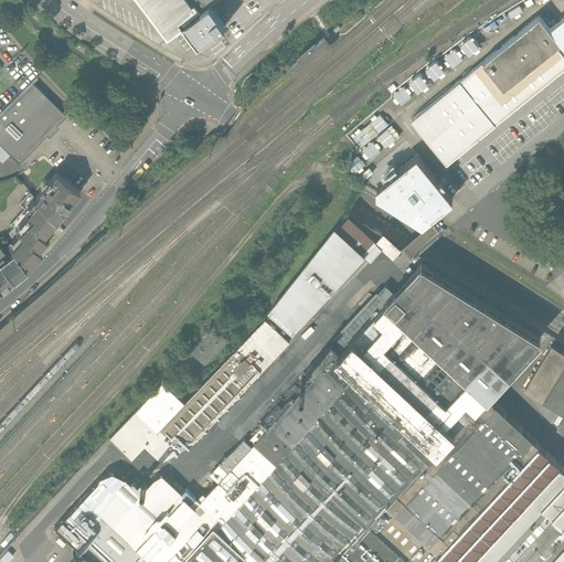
[(138,0),(167,39),(181,29),(197,50),(216,35),(224,30),(208,8),(217,0),(138,0)]
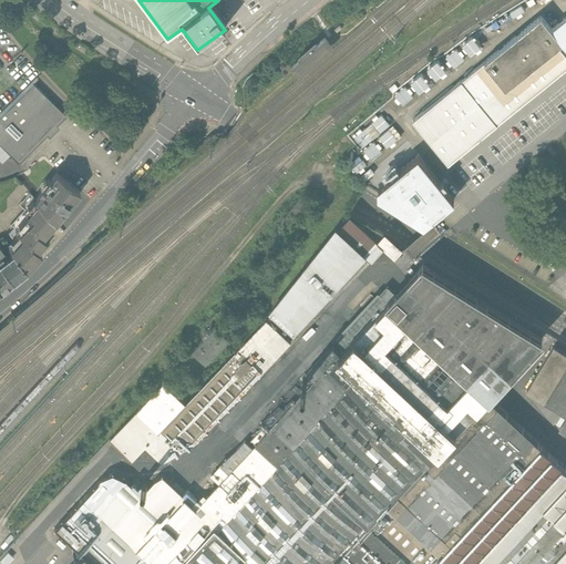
[(520,9),(497,23),(501,29),(523,16),(520,9)]
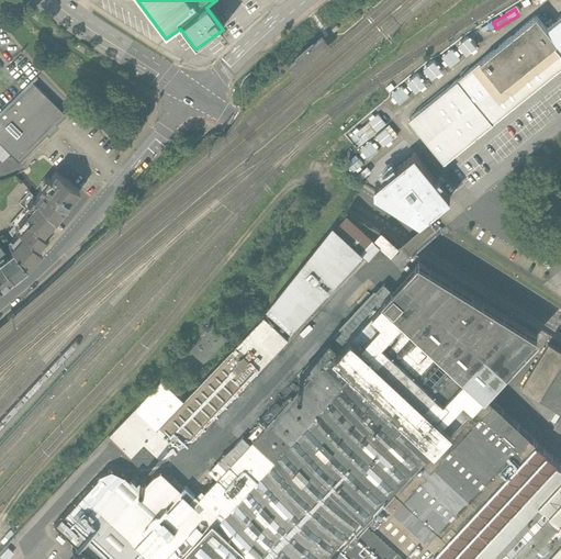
[(407,122),(444,166),(494,125),(560,71),(560,59),(556,54),(559,51),(560,52),(560,20),(546,33),(536,20),(407,122)]
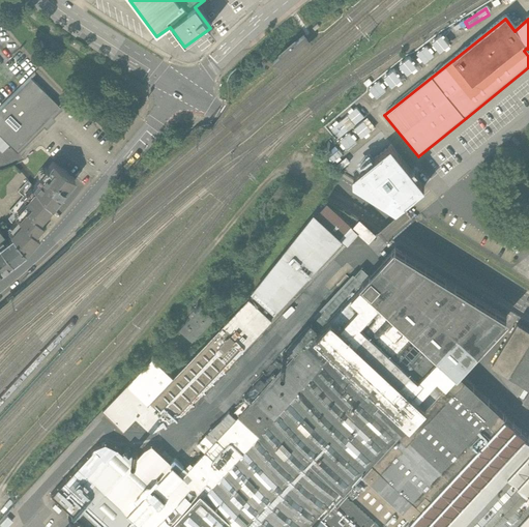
[(440,37),(431,45),(438,55),(448,47),(440,37)]
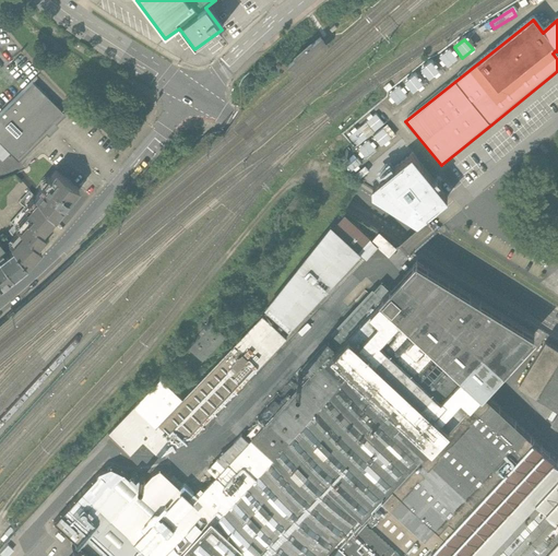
[(448,52),(438,60),(446,70),(456,62),(448,52)]
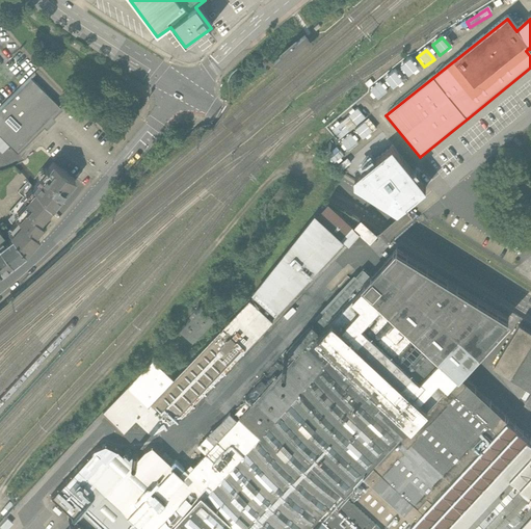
[(409,59),(399,68),(407,77),(417,70),(409,59)]
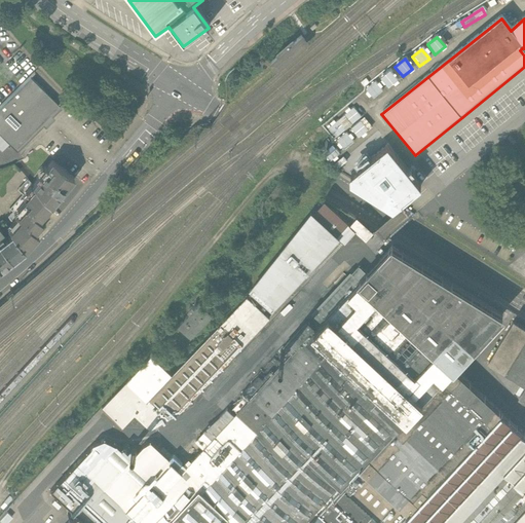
[(389,71),(379,79),(387,88),(397,80),(389,71)]
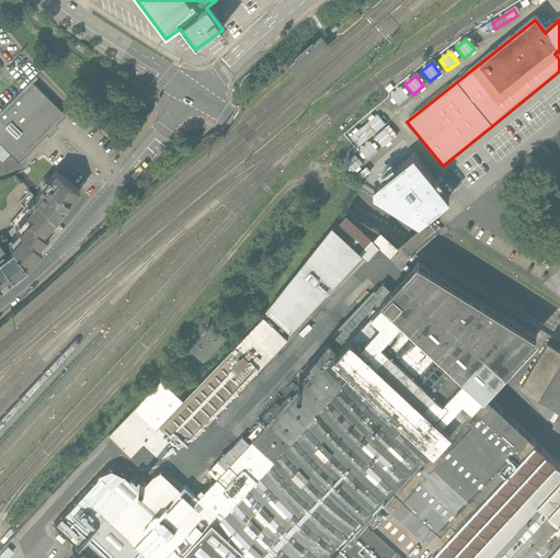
[(63,116),(31,86),(0,115),(0,163),(1,166),(9,157),(15,163),(44,136),(48,139),(57,131),(53,126),(63,116)]
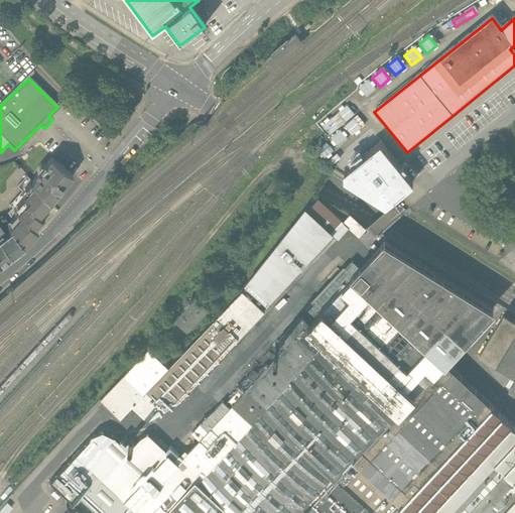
[(367,82),(358,90),(365,99),(375,91),(367,82)]
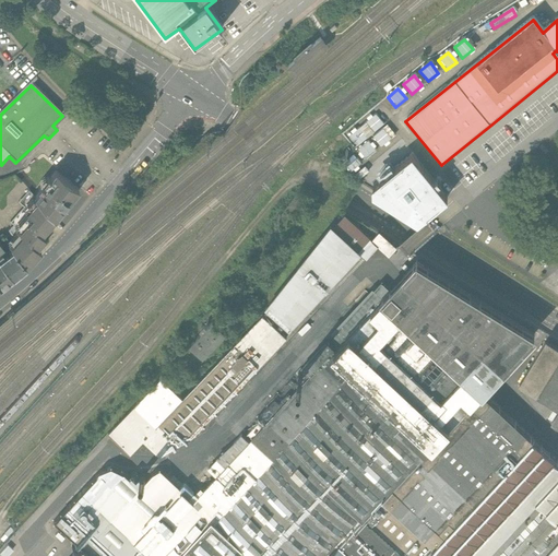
[(375,116),(365,125),(372,134),(382,126),(375,116)]
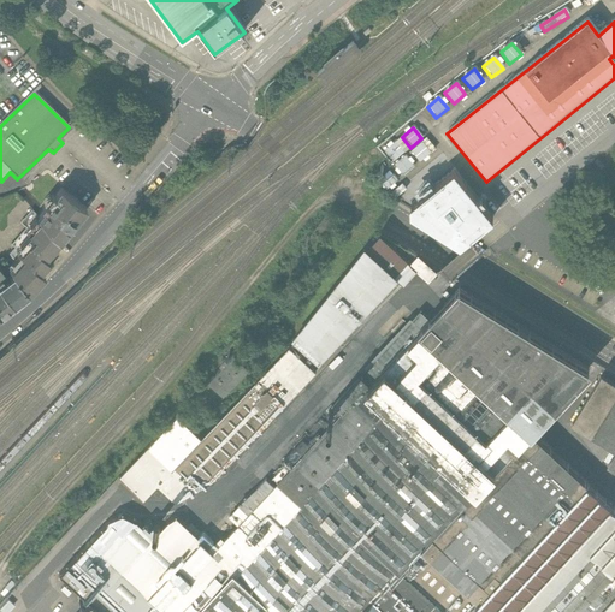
[(395,142),(384,152),(392,162),(404,153),(395,142)]
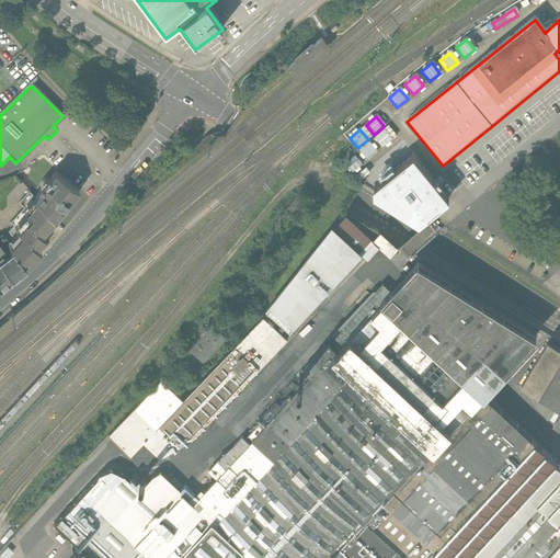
[(384,131),(373,139),(381,149),(392,141),(384,131)]
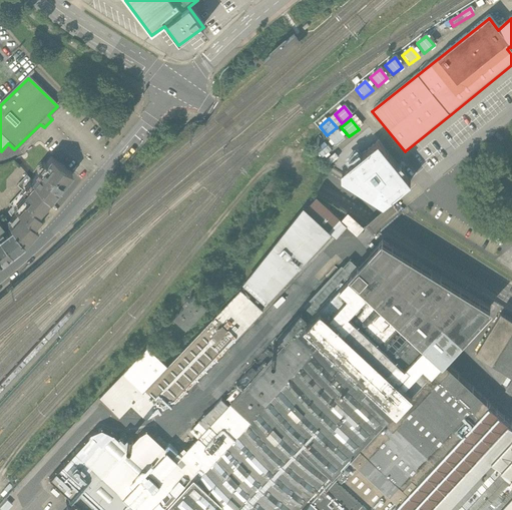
[(337,131),(328,138),(335,148),(345,140),(337,131)]
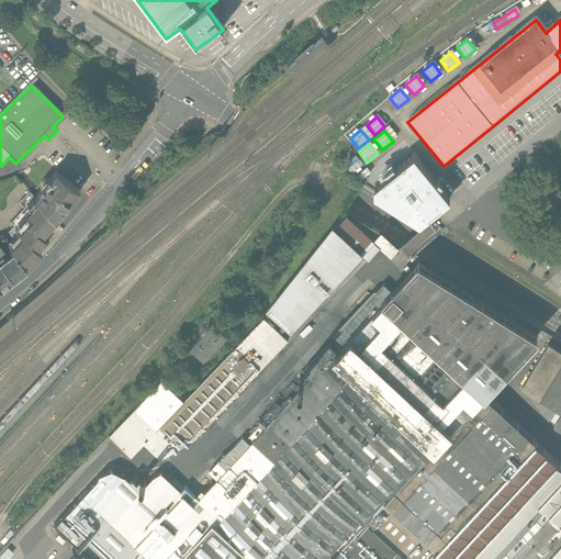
[(414,157),(374,188),(374,196),(419,224),(449,200),(437,186),(414,157)]
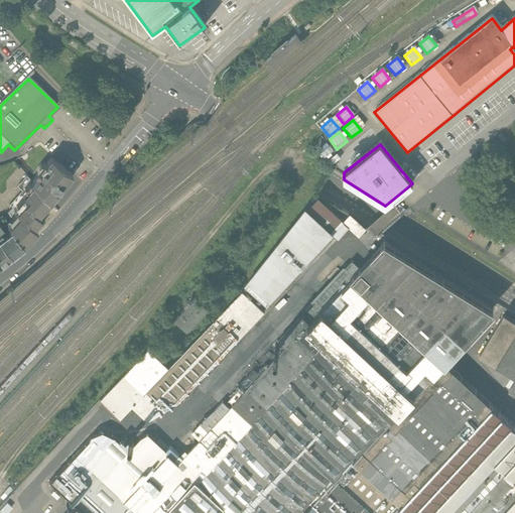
[(36,179),(32,186),(48,206),(72,177),(51,161),(45,168),(43,167),(35,178),(36,179)]
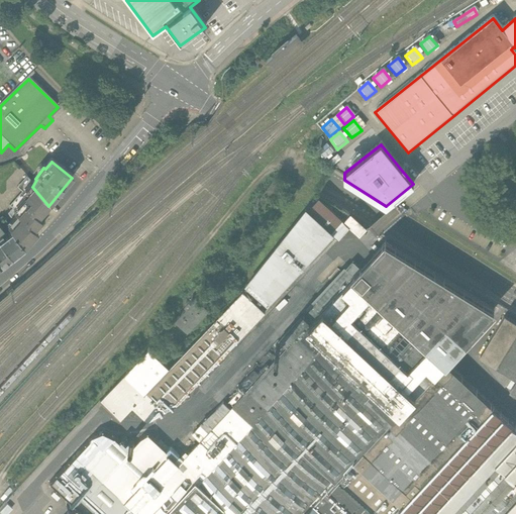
[(23,207),(16,216),(19,219),(8,230),(10,234),(23,251),(36,235),(32,232),(41,223),(37,219),(48,206),(32,187),(23,198),(28,202),(23,207)]
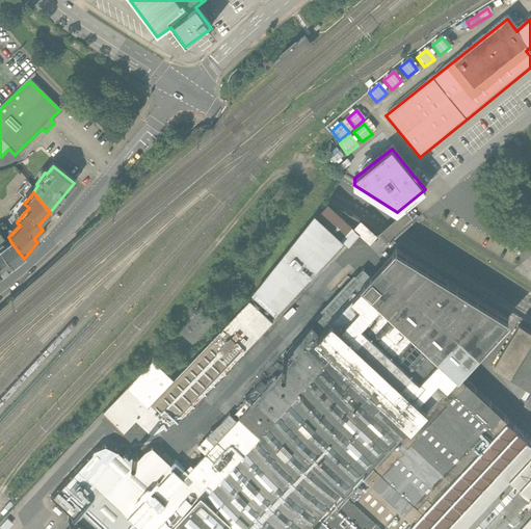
[(327,207),(316,218),(341,242),(352,230),(327,207)]
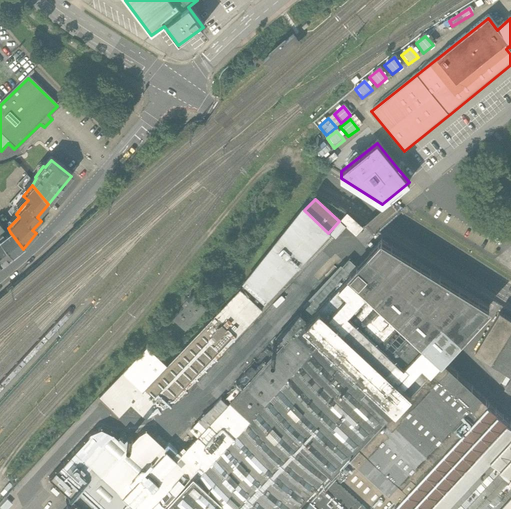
[(303,209),(244,283),(264,302),(328,233),(304,210),(303,209)]
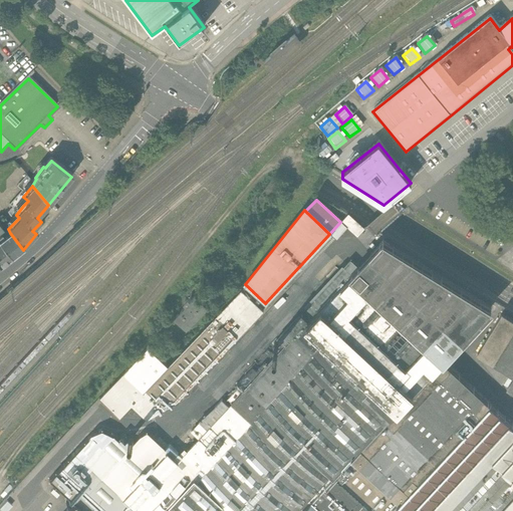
[(356,237),(362,230),(348,217),(341,224),(356,237)]
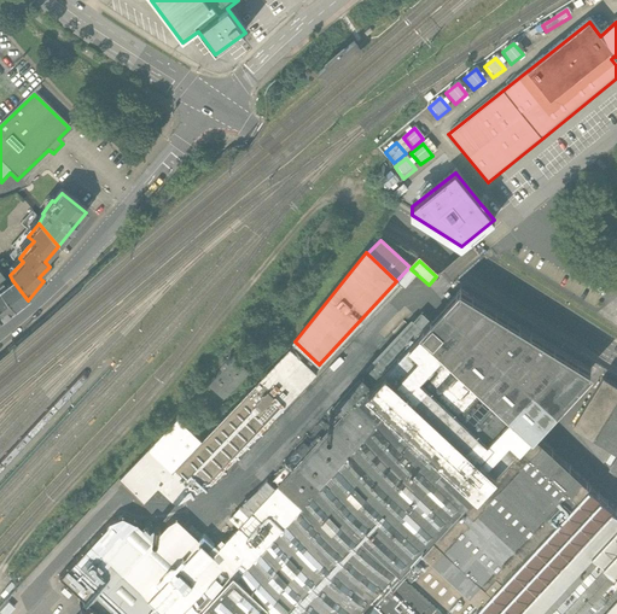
[(12,280),(3,287),(1,285),(3,284),(4,282),(3,282),(0,279),(0,293),(5,300),(13,311),(28,300),(12,280)]
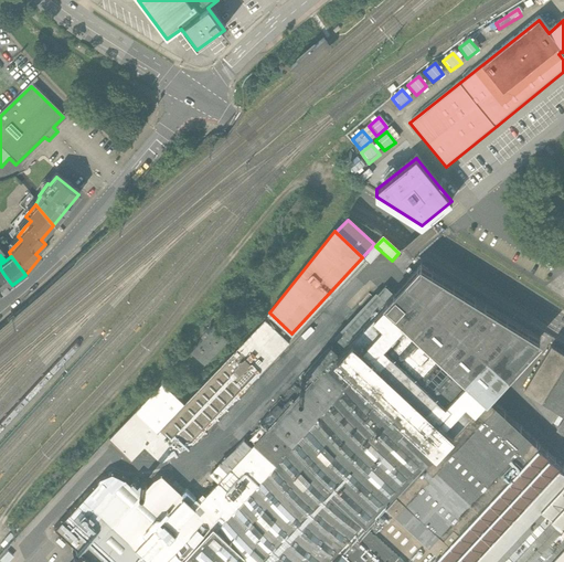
[(563,561),(563,470),(486,398),(539,341),(421,267),(393,296),(314,382),(294,403),(266,433),(254,445),(251,448),(217,484),(195,508),(160,476),(153,481),(140,495),(125,480),(112,475),(99,479),(52,528),(81,553),(89,561),(563,561)]
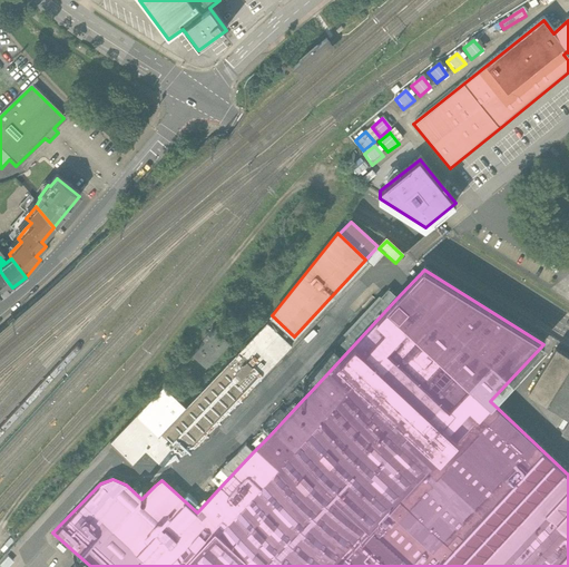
[(0,295),(12,287),(5,277),(0,271),(0,295)]
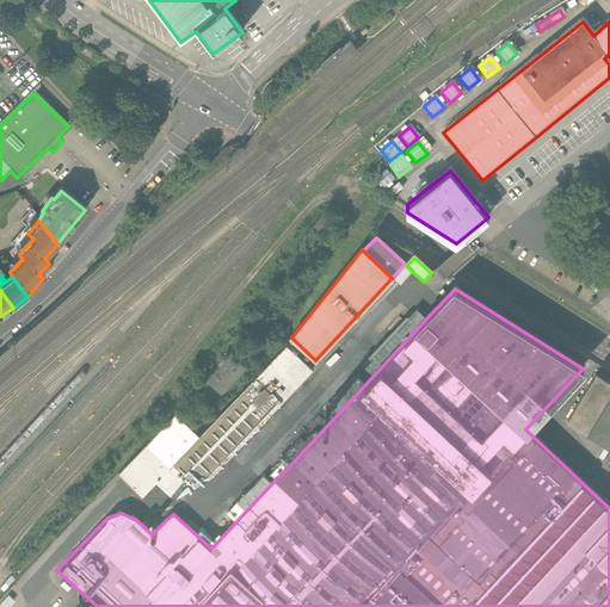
[(339,413),(425,320),(417,311),(331,404),(339,413)]
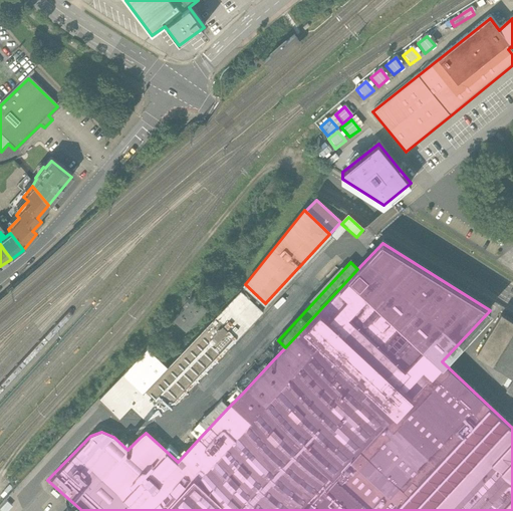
[(143,396),(131,408),(146,421),(175,405),(263,313),(241,292),(167,369),(148,350),(122,376),(143,396)]
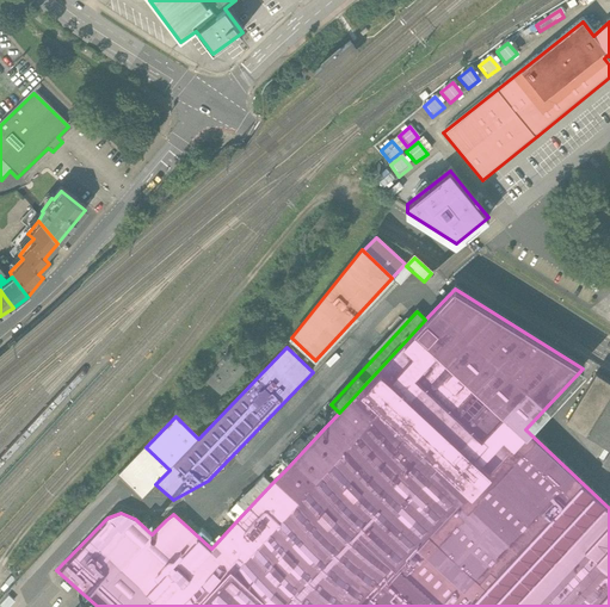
[(245,367),(232,354),(226,360),(222,358),(216,364),(220,366),(205,381),(220,394),(245,367)]
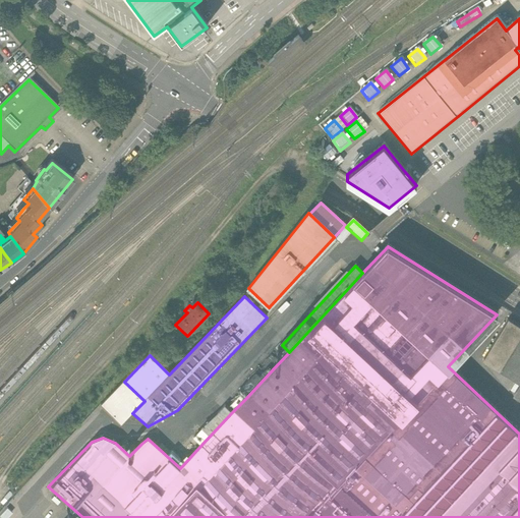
[(519,328),(507,321),(482,359),(519,383),(519,328)]
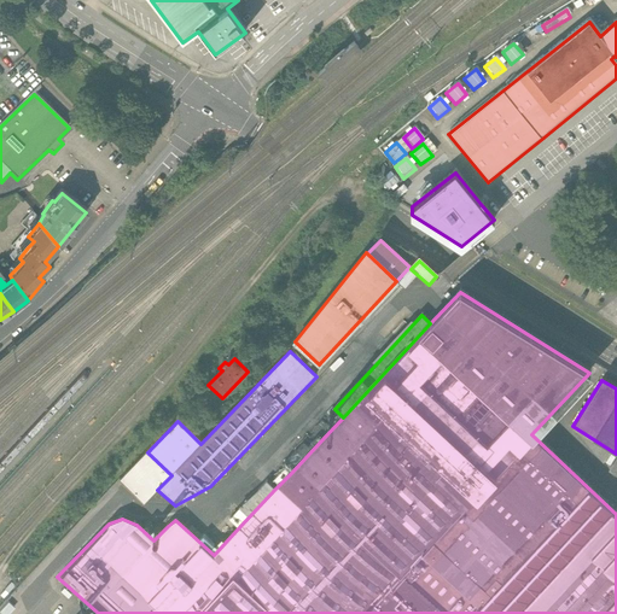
[(291,473),(321,440),(318,437),(310,445),(308,449),(303,444),(284,466),(286,468),(291,473)]
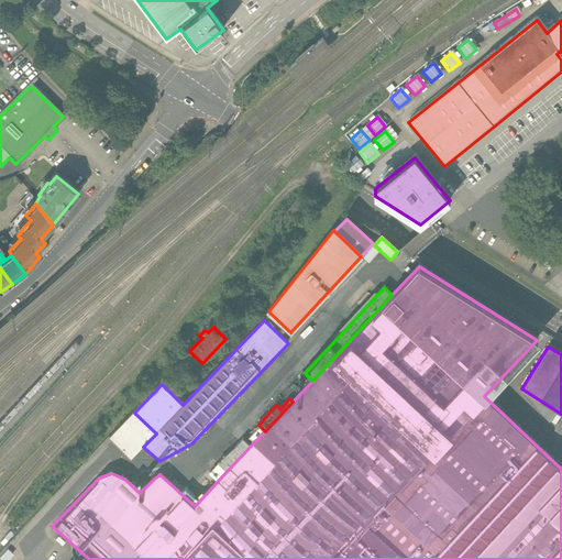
[(156,434),(134,413),(108,440),(130,461),(143,447),(156,434)]
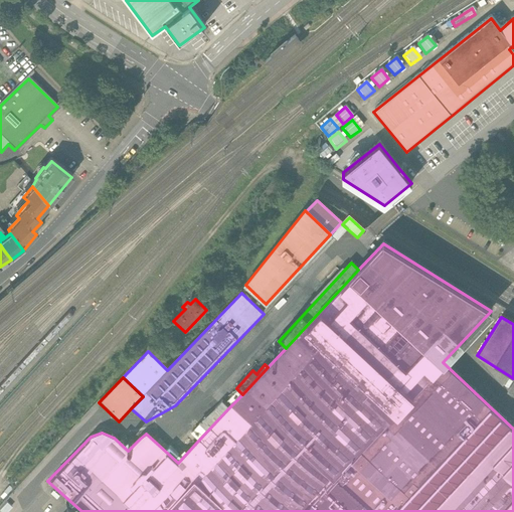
[(231,405),(242,394),(238,390),(227,402),(231,405)]
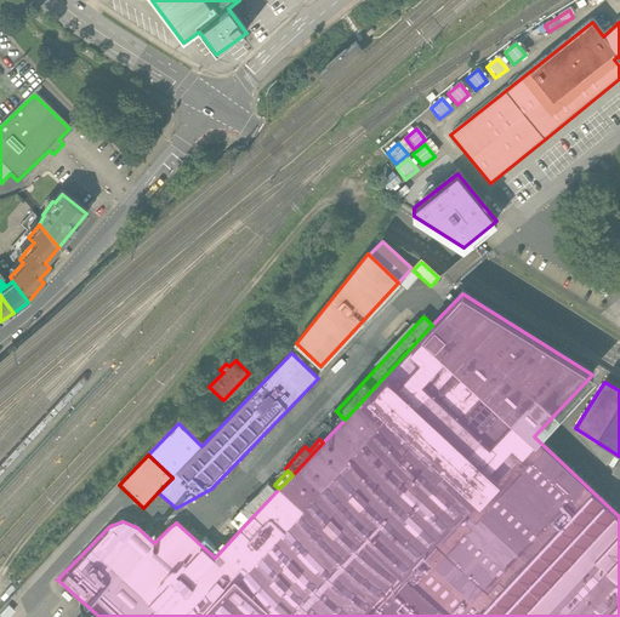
[(239,531),(276,492),(267,485),(257,496),(242,510),(240,512),(240,513),(231,524),(235,529),(237,527),(239,531)]
